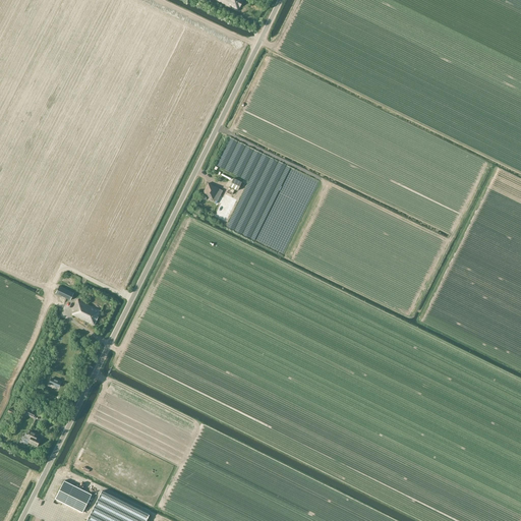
[(216,0),(237,11),(242,0),(216,0)]
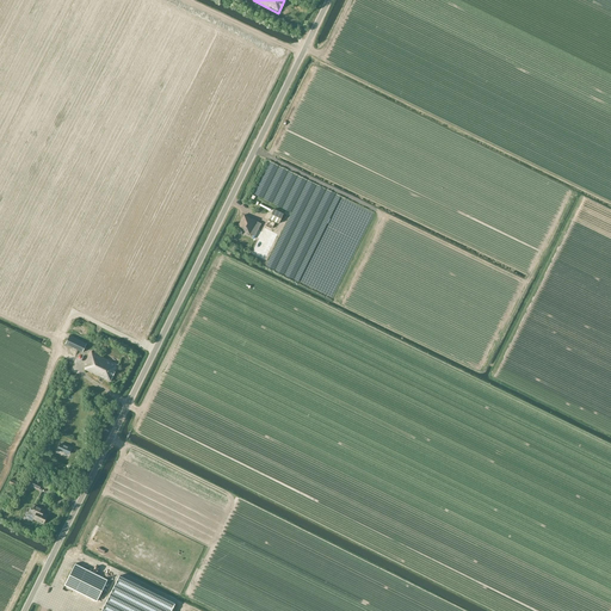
[(273,209),(269,218),(279,223),(283,214),(273,209)]
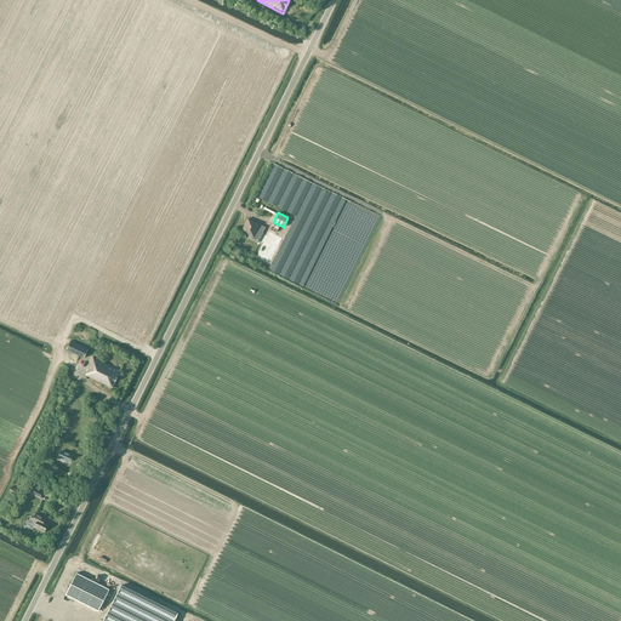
[(249,218),(241,232),(254,238),(258,239),(260,240),(266,227),(265,227),(261,224),(249,218)]
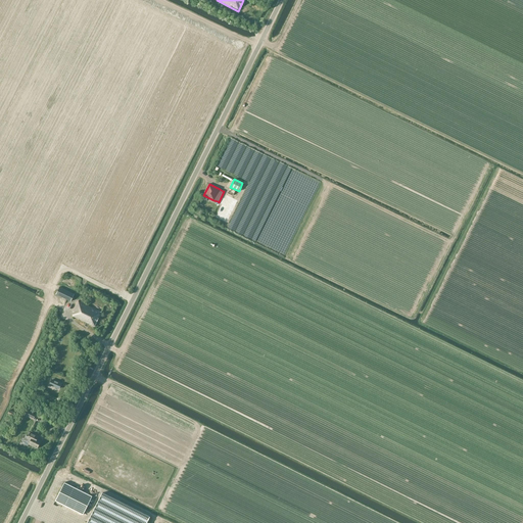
[(230,188),(227,193),(233,196),(236,197),(238,192),(230,188)]
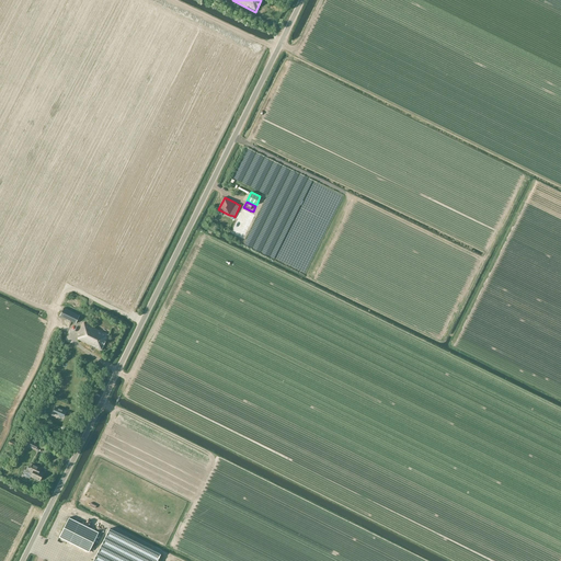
[(253,212),(250,210),(243,207),(241,214),(250,218),(253,212)]
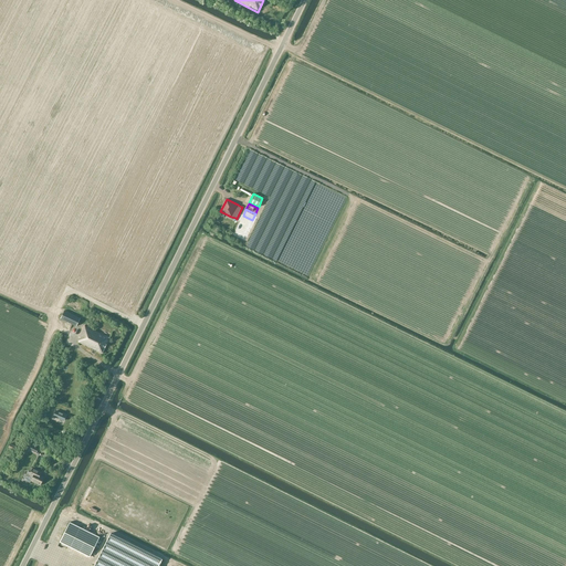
[(64,311),(61,318),(76,326),(81,318),(64,311)]
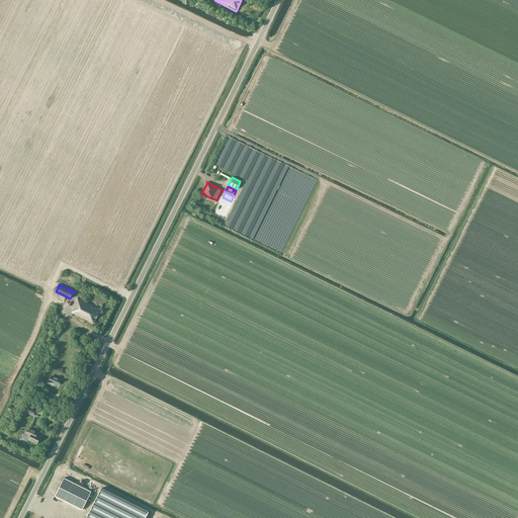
[(72,313),(72,314),(93,324),(100,309),(77,297),(72,309),(73,309),(72,312),(72,313)]
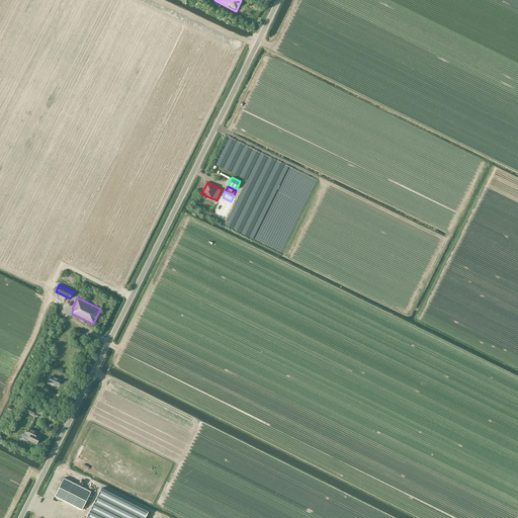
[(51,376),(49,381),(59,385),(61,380),(51,376)]
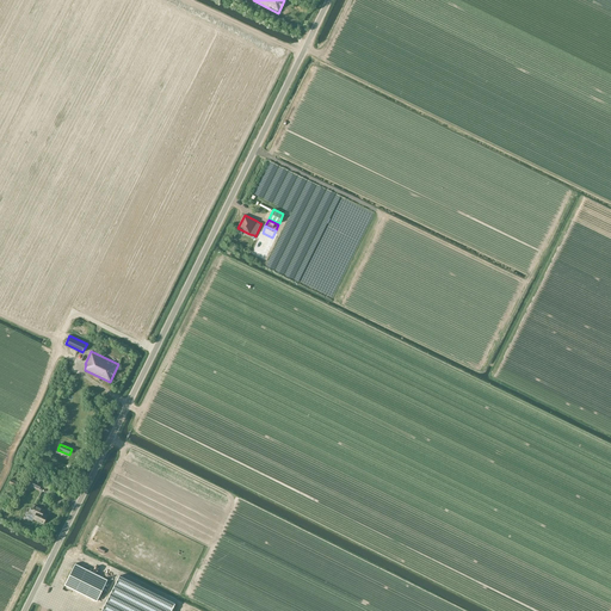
[(34,479),(30,486),(38,489),(42,483),(34,479)]
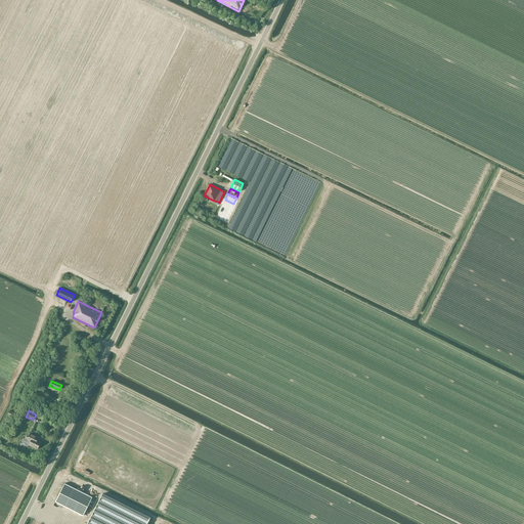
[(26,436),(22,444),(28,447),(29,445),(37,449),(41,442),(35,439),(36,436),(30,433),(29,432),(27,435),(29,436),(29,437),(26,436)]
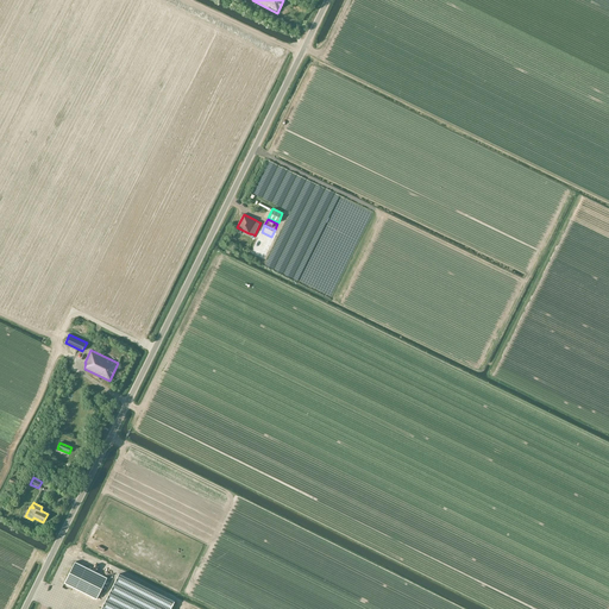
[(75,562),(64,583),(96,600),(107,578),(75,562)]
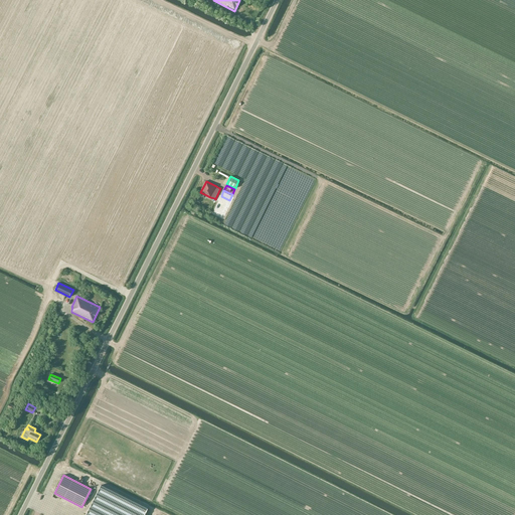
[(144,514),(148,509),(101,485),(86,514),(144,514)]
